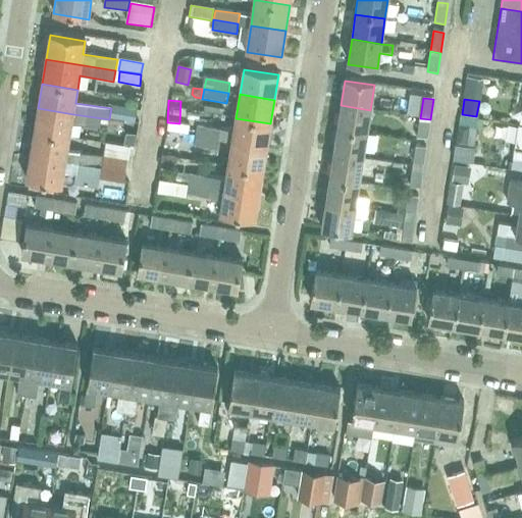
[(367,135),(370,110),(341,105),(337,131),(367,135)]
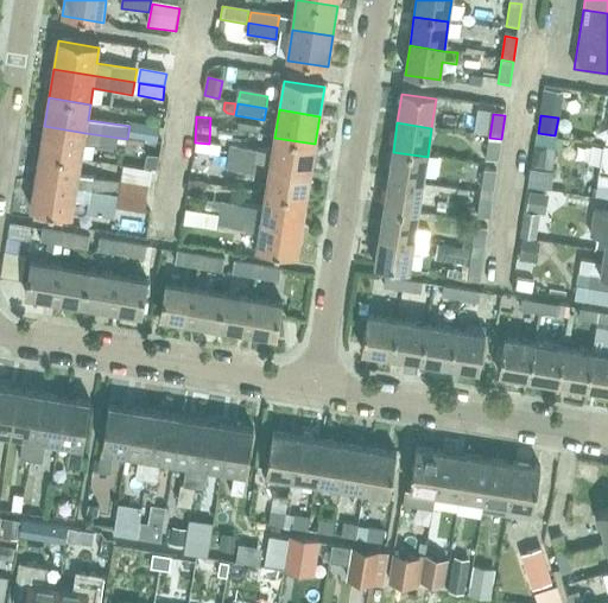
[(159,128),(132,124),(128,138),(157,143),(159,128)]
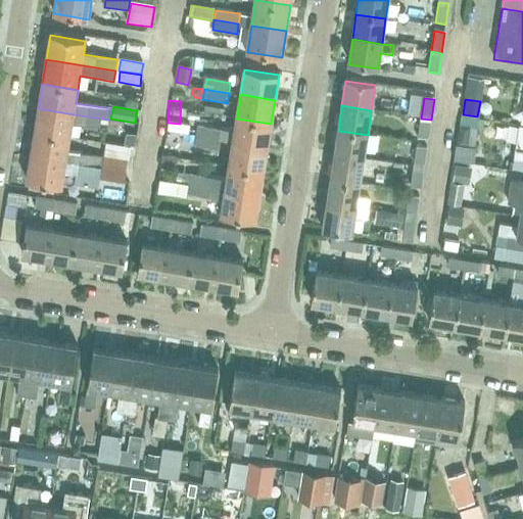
[(69,138),(72,125),(108,131),(109,120),(74,114),(38,108),(34,133),(69,138)]
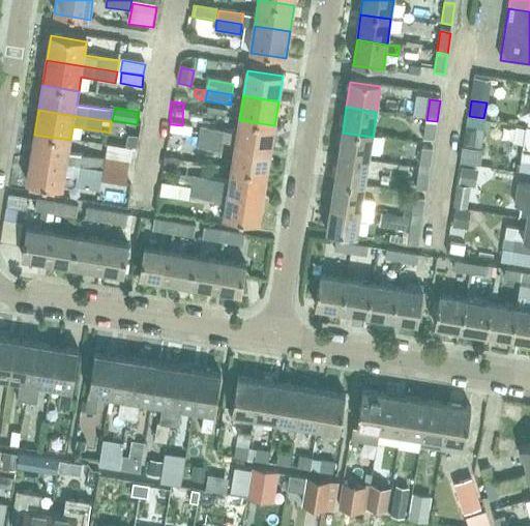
[(467,119),(466,128),(483,132),(486,122),(467,119)]
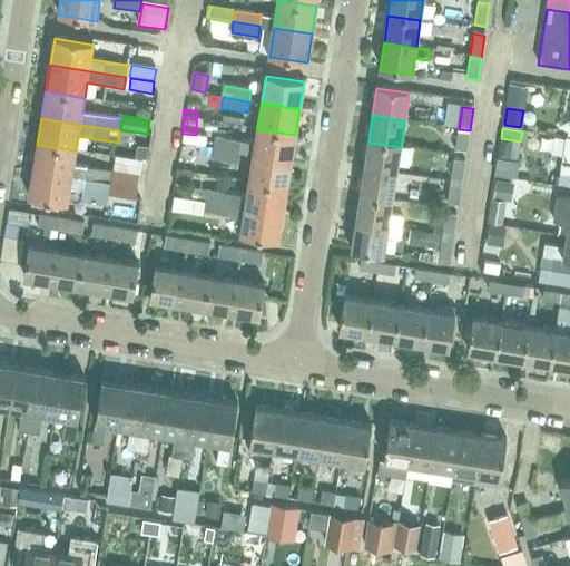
[(163,152),(173,155),(178,132),(168,129),(163,152)]
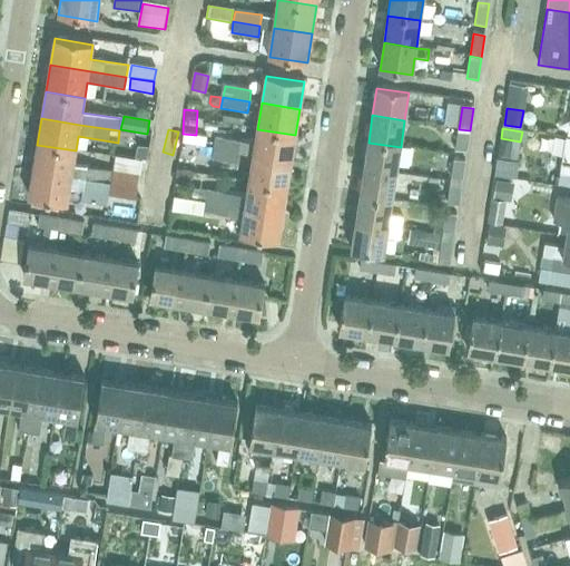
[(291,162),(295,135),(257,129),(255,144),(216,137),(215,149),(241,154),(253,155),(291,162)]
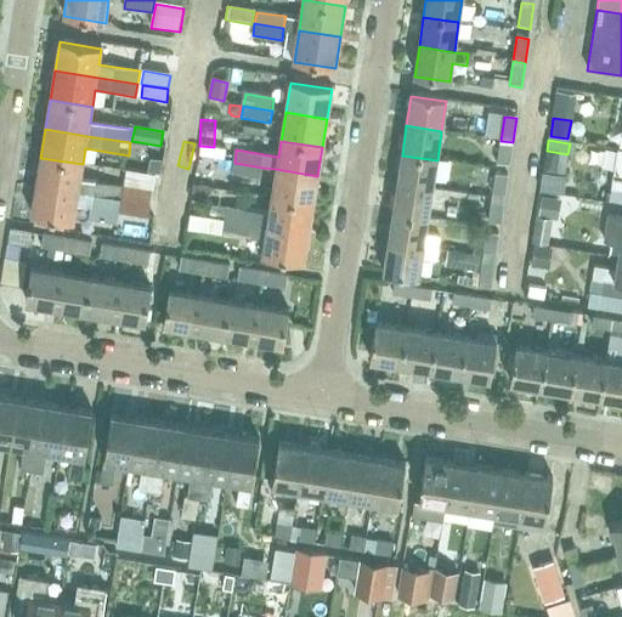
[(509,167),(513,142),(501,141),(497,165),(509,167)]
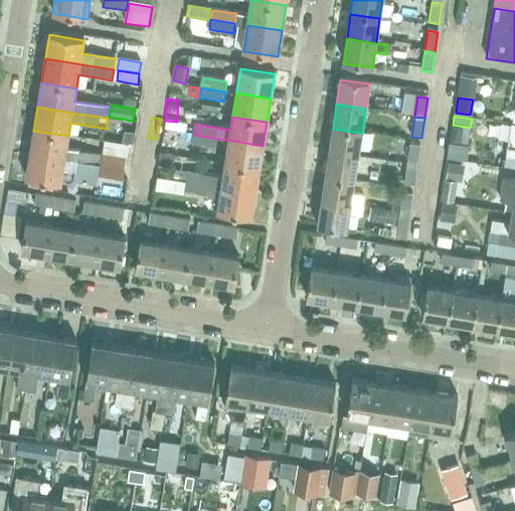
[(167,123),(166,130),(186,134),(187,126),(167,123)]
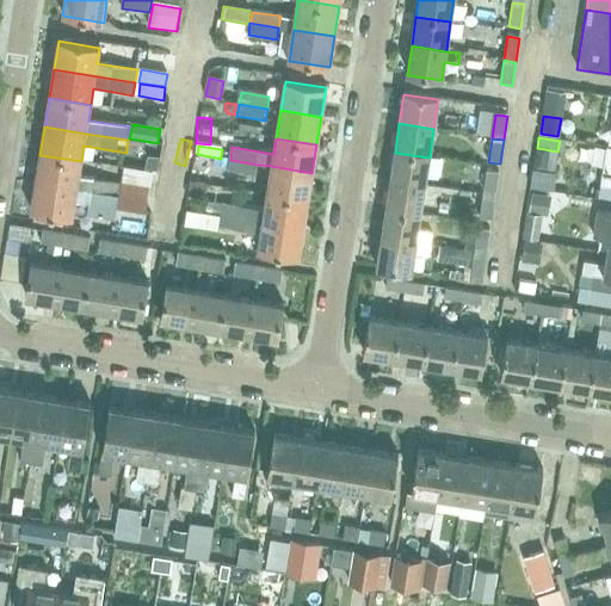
[(425,186),(430,158),(395,153),(390,181),(425,186)]
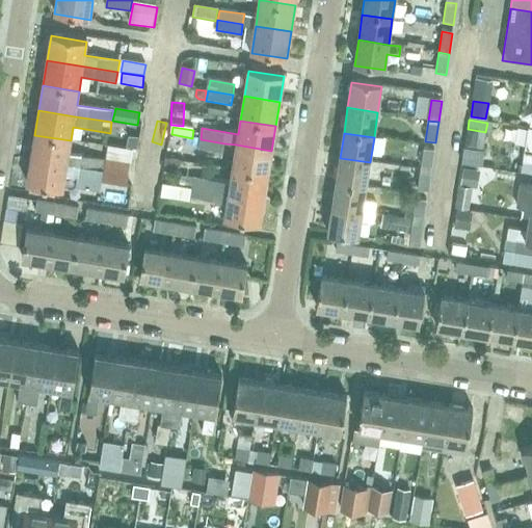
[(69,155),(71,140),(34,135),(31,159),(102,170),(104,161),(69,155)]
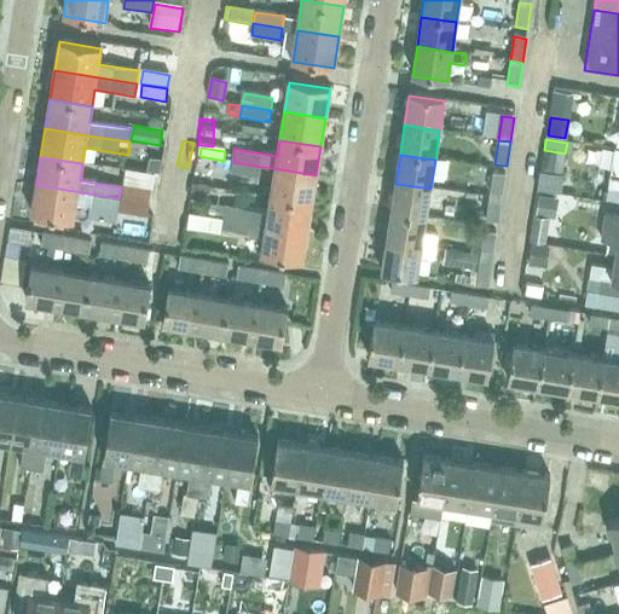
[(150,161),(148,175),(155,177),(158,178),(161,163),(150,161)]
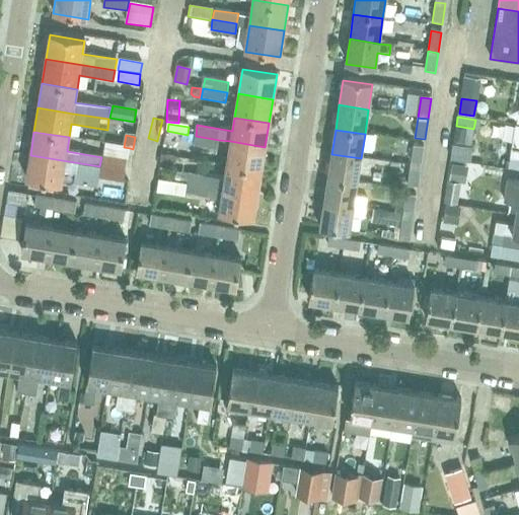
[(218,150),(219,140),(196,136),(194,146),(218,150)]
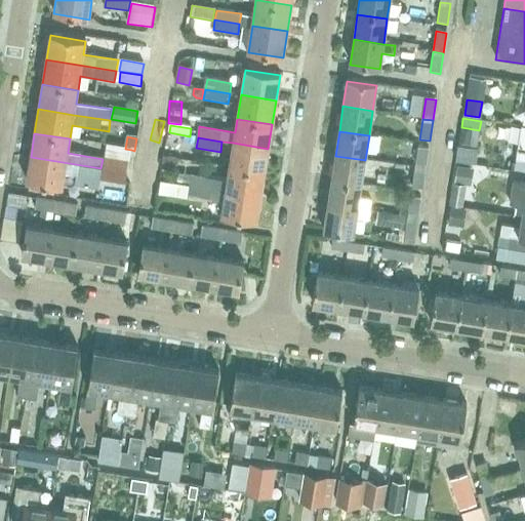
[(265,173),(268,149),(233,143),(229,167),(265,173)]
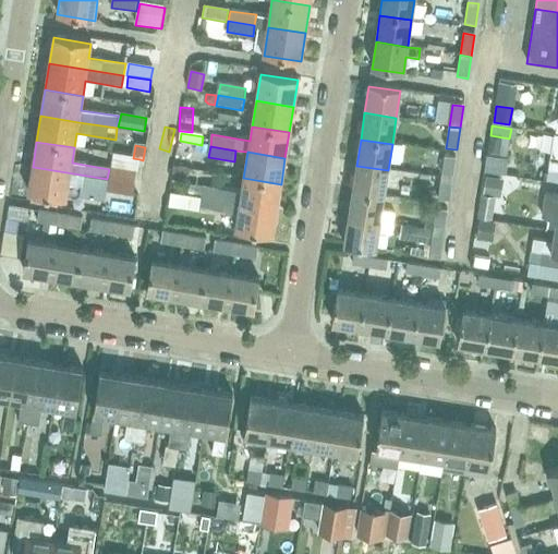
[(116,155),(113,167),(137,171),(140,159),(133,158),(116,155)]
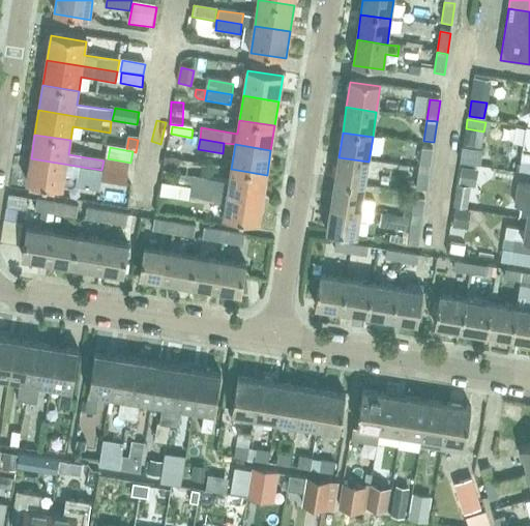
[(463,148),(460,164),(479,167),(482,151),(463,148)]
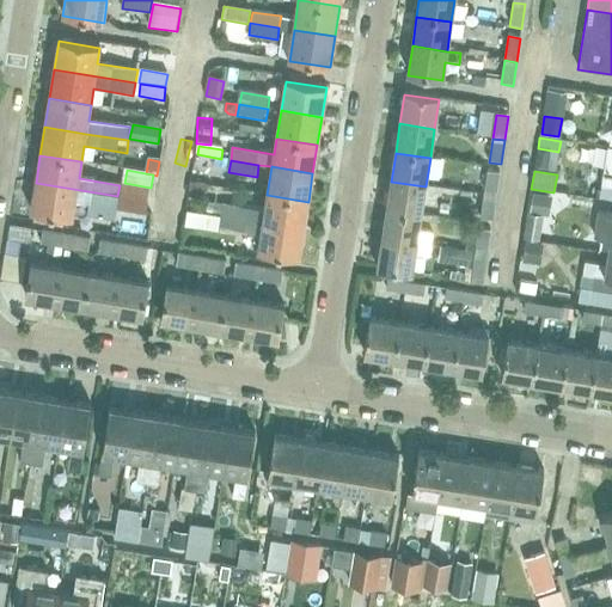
[(488,172),(484,196),(495,198),(499,173),(488,172)]
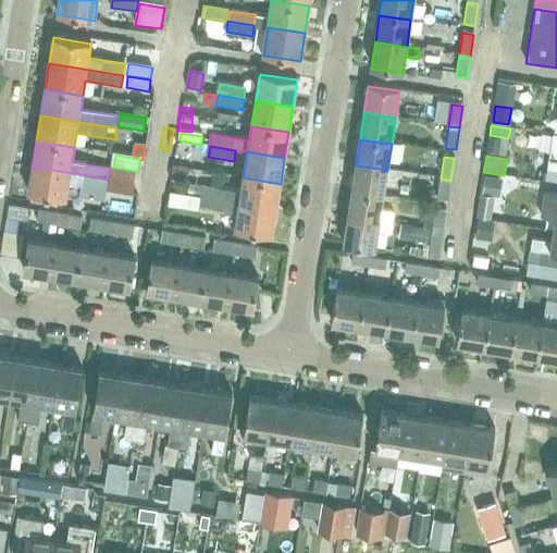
[(383,196),(387,170),(356,166),(351,192),(383,196)]
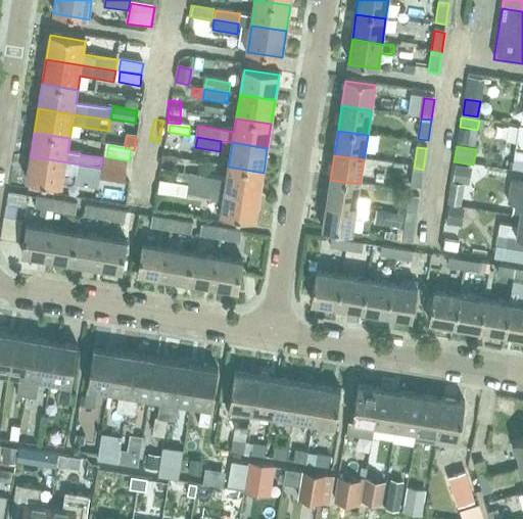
[(98,180),(100,168),(31,156),(27,183),(61,188),(63,174),(98,180)]
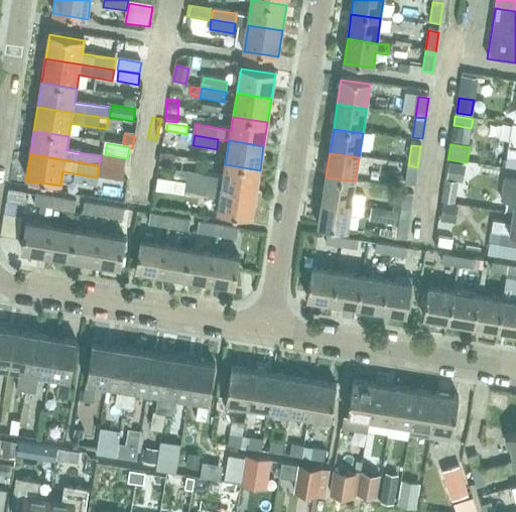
[(125,170),(127,158),(105,154),(103,166),(125,170)]
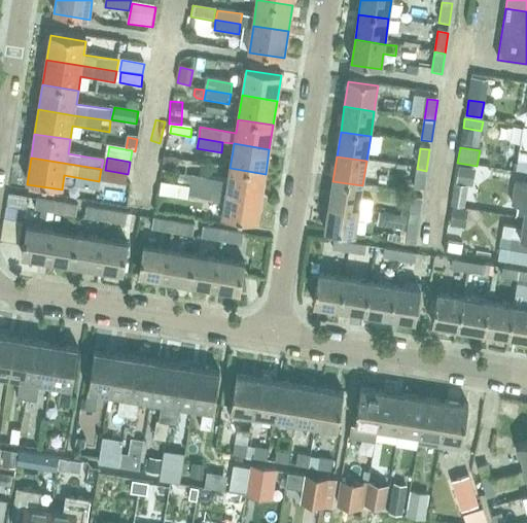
[(165,159),(164,172),(174,173),(175,161),(165,159)]
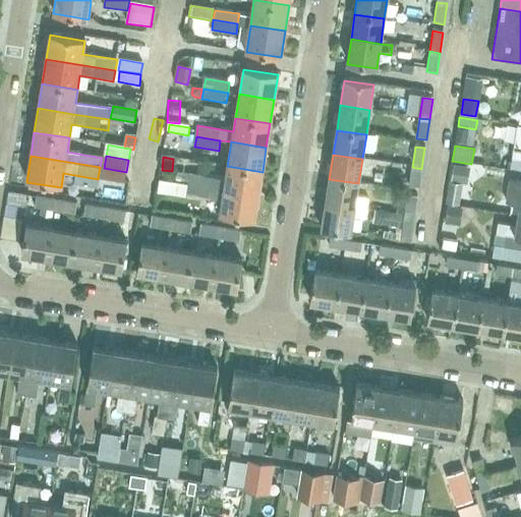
[(258,195),(263,172),(227,166),(225,179),(190,173),(188,184),(258,195)]
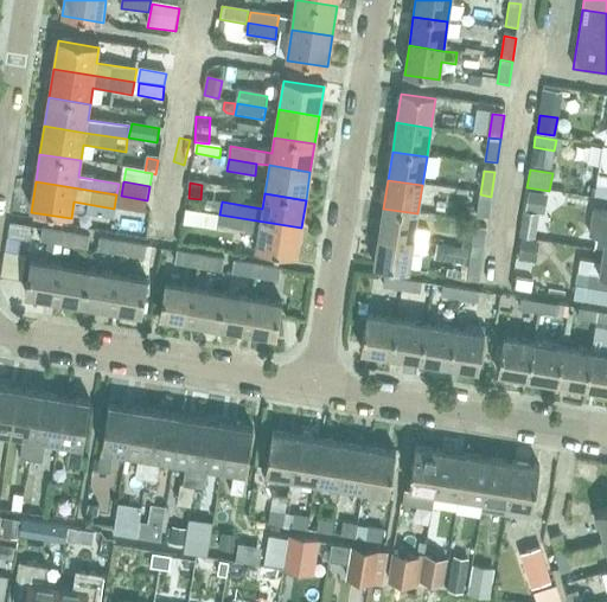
[(487,221),(491,197),(480,194),(475,218),(487,221)]
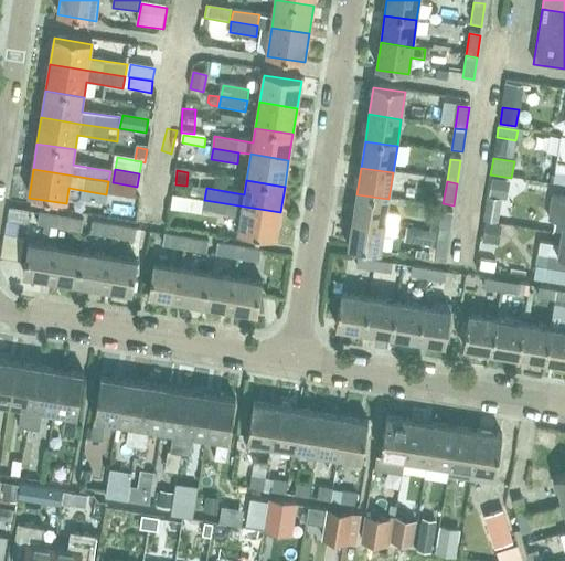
[(135,199),(137,187),(113,182),(110,194),(135,199)]
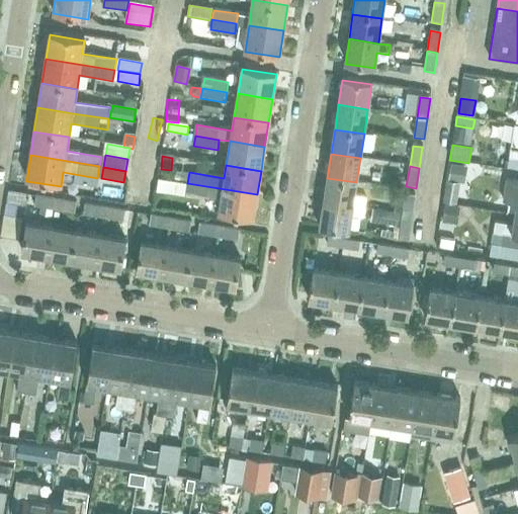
[(450,167),(448,181),(461,183),(463,169),(450,167)]
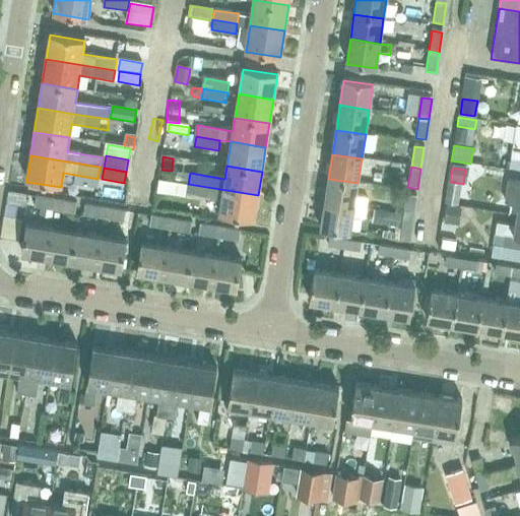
[(155,184),(185,186),(186,173),(156,171),(155,184)]
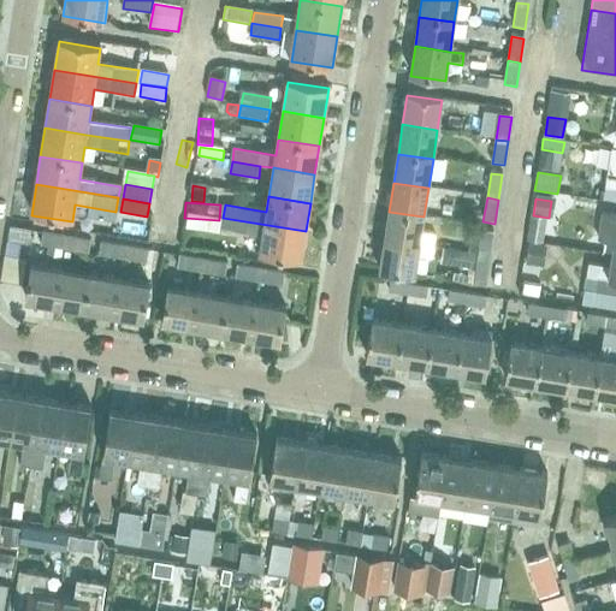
[(419,247),(424,217),(389,212),(384,241),(419,247)]
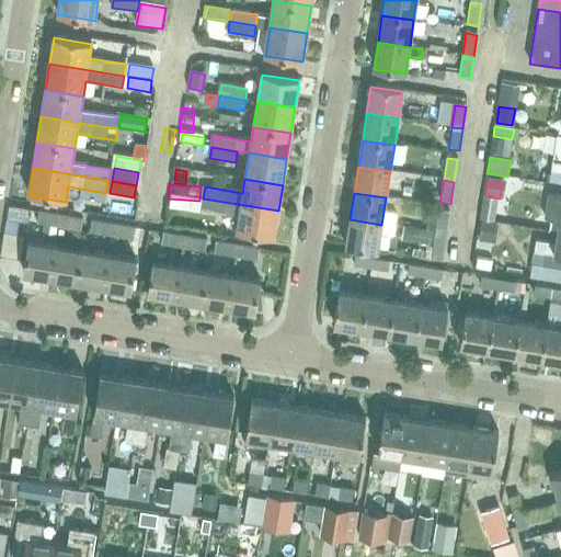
[(560,197),(548,195),(545,219),(559,222),(558,232),(560,232),(560,197)]
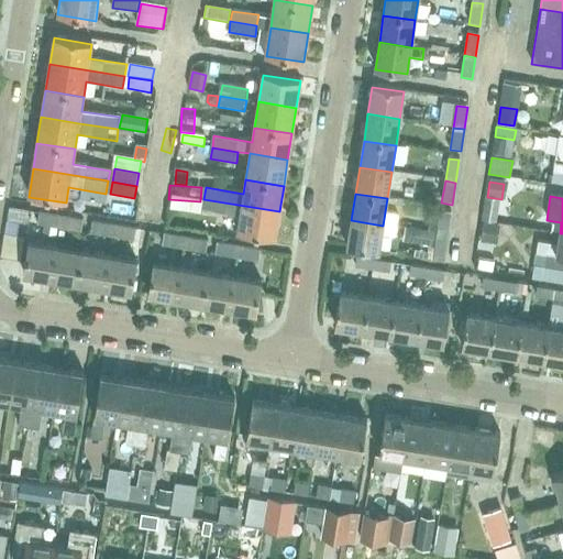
[(275,239),(279,211),(203,199),(202,210),(240,217),(238,232),(275,239)]
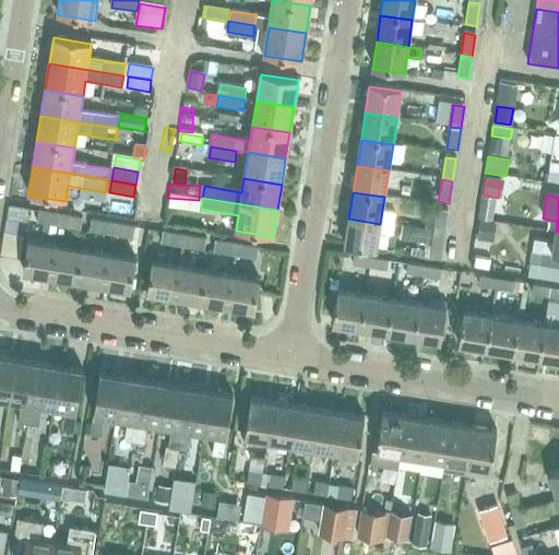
[(7,222),(20,224),(28,225),(31,211),(9,208),(7,222)]
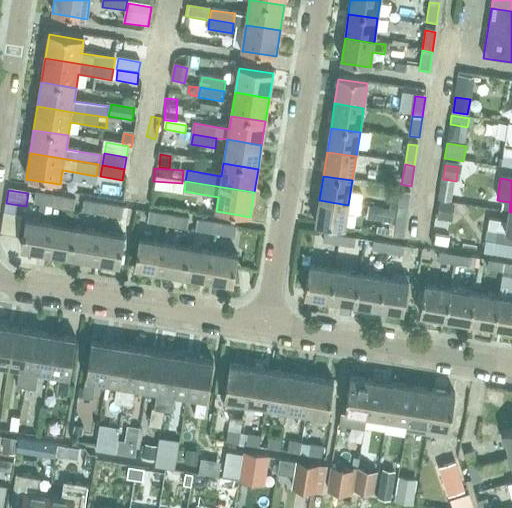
[(399,199),(397,212),(407,214),(410,194),(400,192),(399,199)]
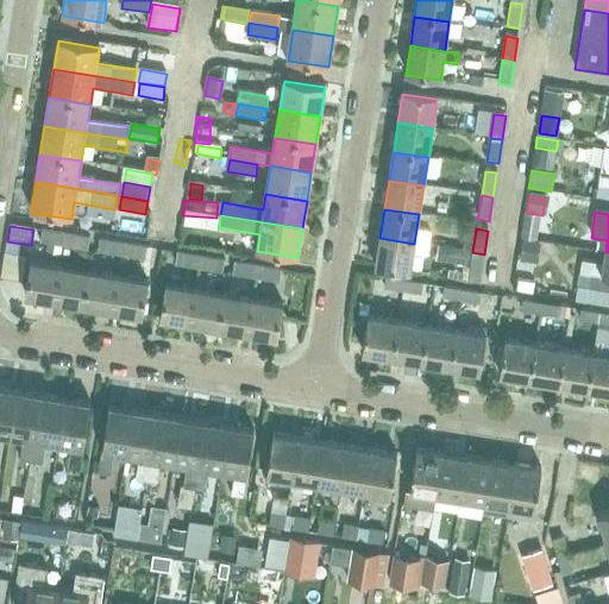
[(58,246),(61,234),(42,231),(39,244),(58,246)]
